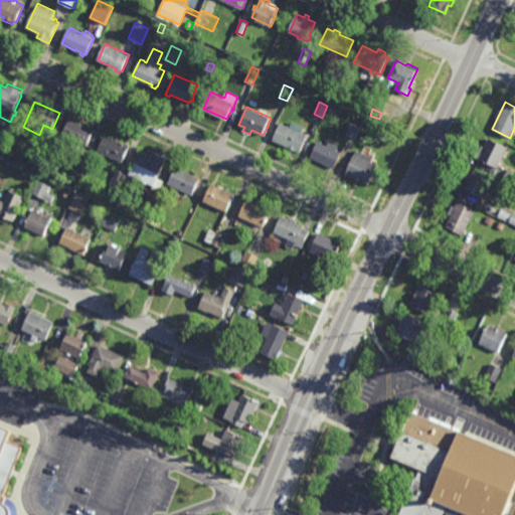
[(90,127),(90,126),(93,128),(95,129),(88,146),(73,139),(73,141),(70,139),(70,138),(62,134),(70,118),(90,127)]
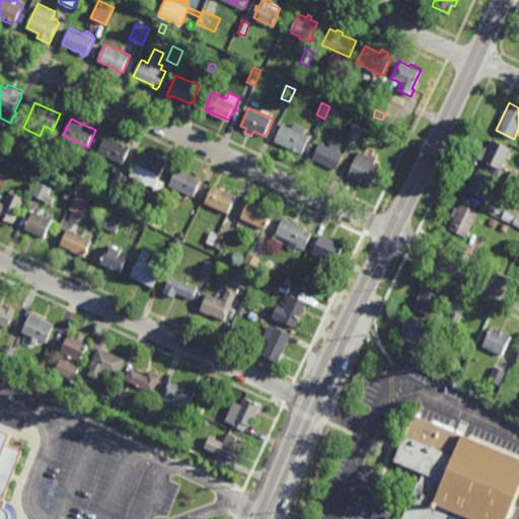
[(380,130),(378,129),(377,131),(369,128),(372,121),(380,124),(379,127),(381,128),(380,130)]
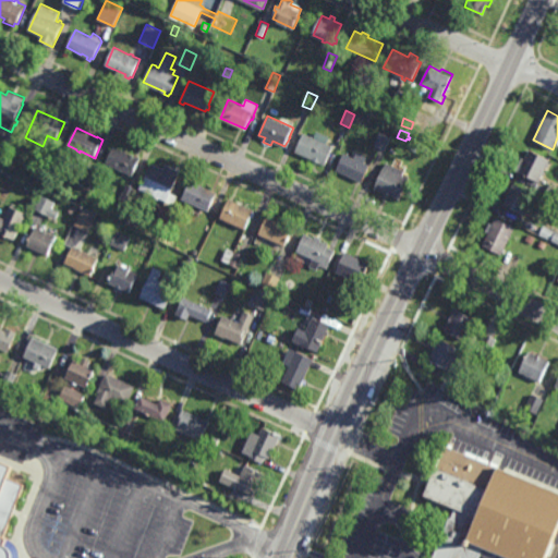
[(5,167),(0,164),(0,140),(3,141),(8,131),(19,136),(5,167)]
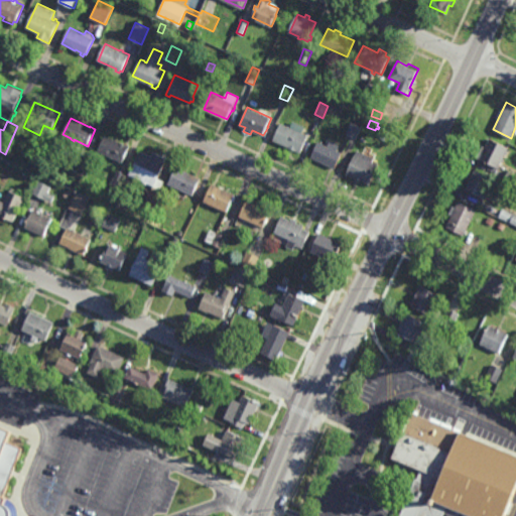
[(307,127),(304,133),(308,135),(301,152),(295,150),(293,152),(289,150),(290,147),(274,140),(281,122),(291,127),(293,121),(307,127)]
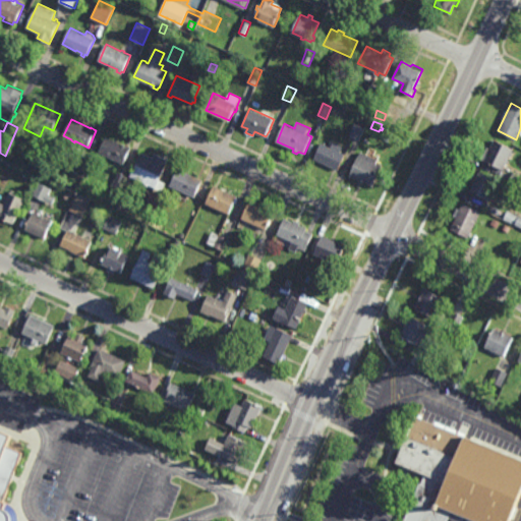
[(359,140),(348,136),(354,123),(364,128),(359,140)]
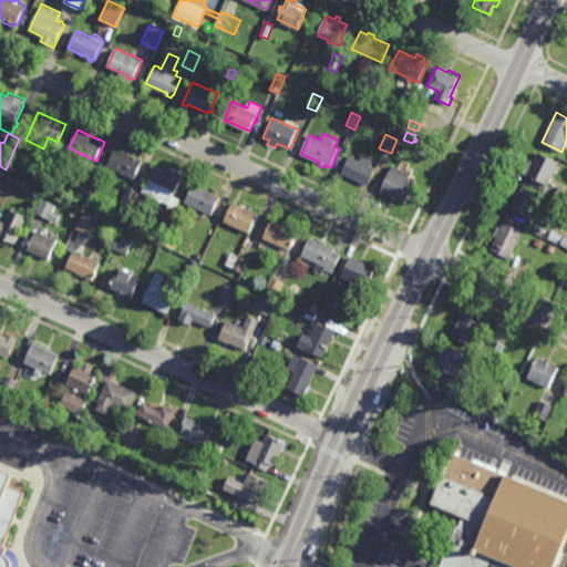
[(137,157),(138,157),(141,158),(141,160),(144,161),(136,178),(104,164),(106,158),(110,160),(115,147),(137,157)]
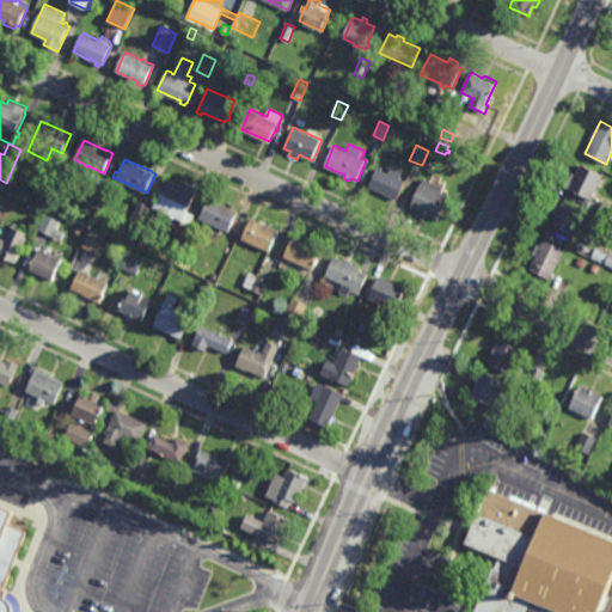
[(55,187),(37,179),(44,161),(62,170),(55,187)]
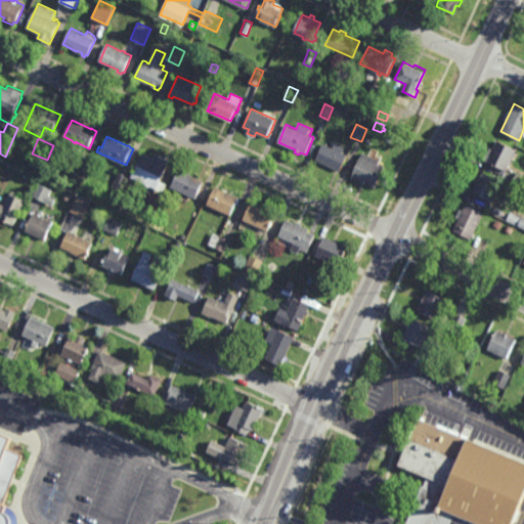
[(517,150),(506,171),(485,160),(490,148),(492,149),(496,140),(517,150)]
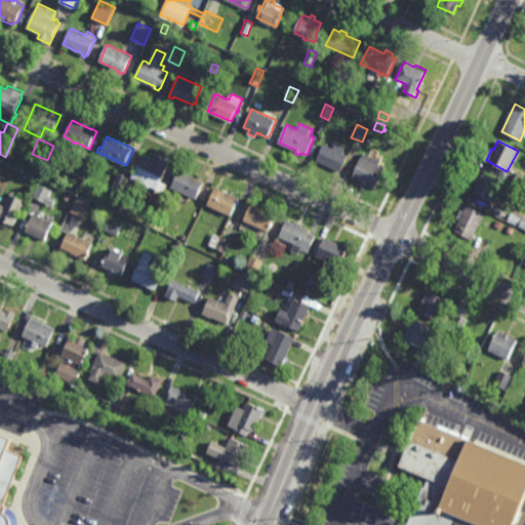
[(344,153),(350,156),(341,171),(339,170),(338,173),(334,171),(335,169),(317,160),(324,145),(333,149),(336,142),(347,147),(344,153)]
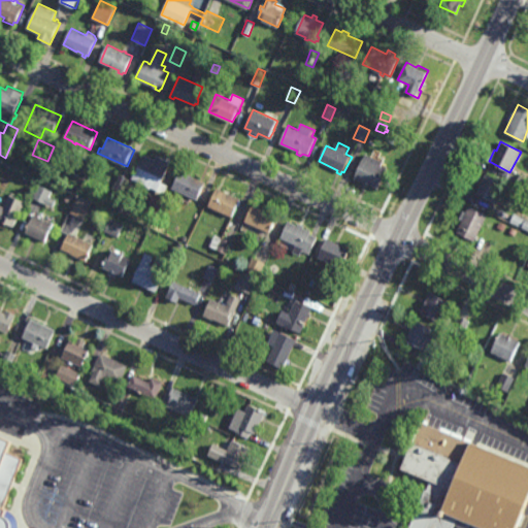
[(382,156),(385,158),(382,166),(389,168),(380,190),(368,185),(367,188),(365,188),(364,191),(361,189),(362,186),(361,186),(363,182),(354,178),(365,154),(370,156),(373,151),(383,155),(382,156)]
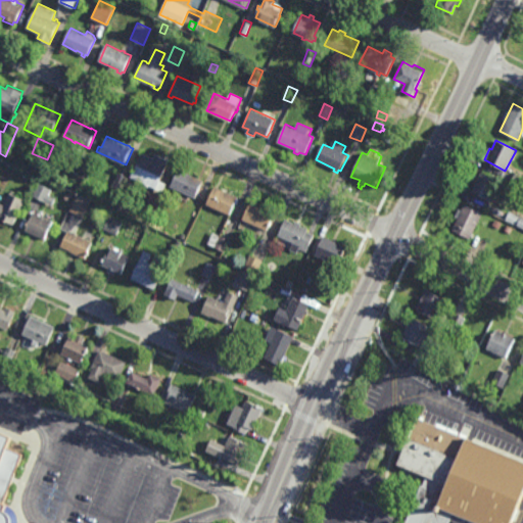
[(153,157),(154,153),(169,159),(167,163),(168,163),(160,180),(167,183),(163,191),(149,185),(149,187),(145,185),(146,183),(131,177),(142,152),(153,157)]
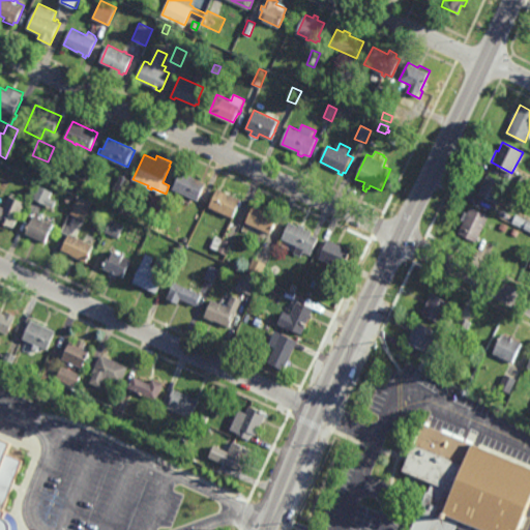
[(85,175),(76,171),(82,156),(92,160),(85,175)]
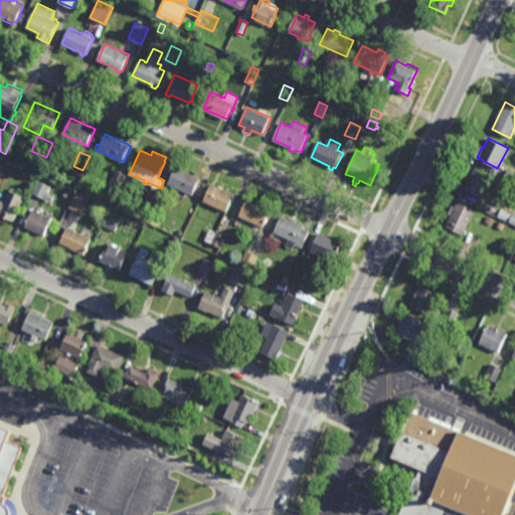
[(193,194),(168,182),(176,166),(200,178),(193,194)]
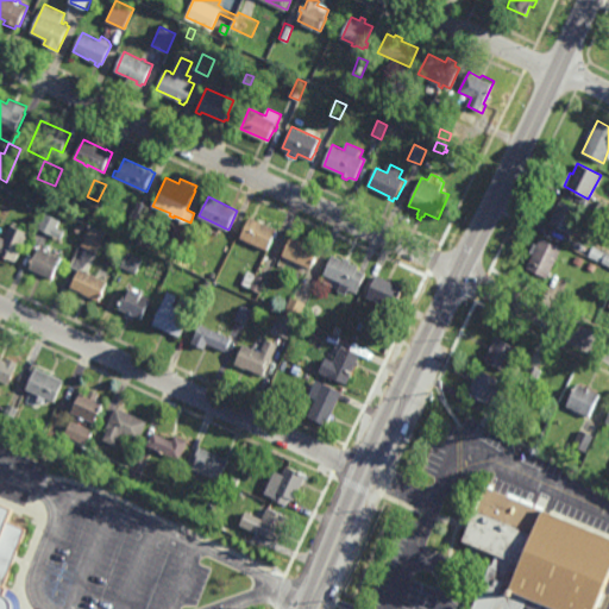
[(570,234),(548,224),(560,200),(583,211),(570,234)]
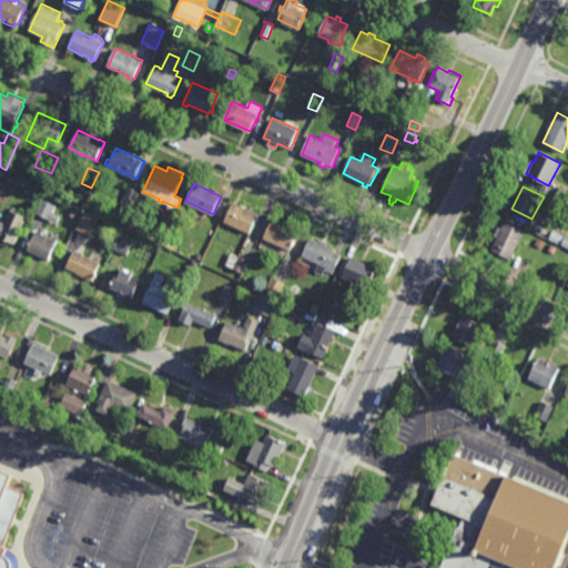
[(131,206),(121,203),(129,188),(138,191),(131,206)]
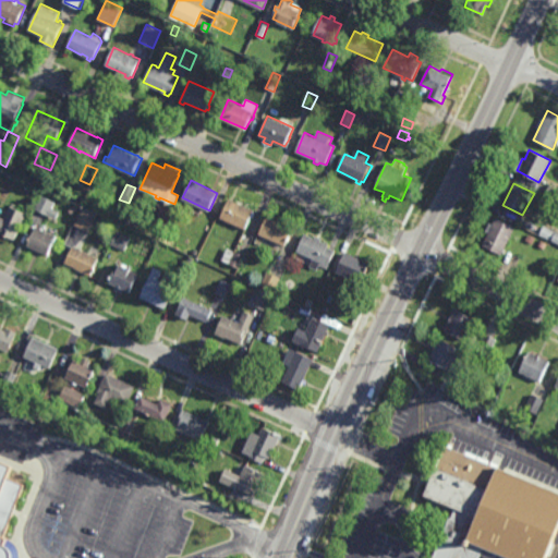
[(557,199),(545,194),(549,184),(557,187),(557,199)]
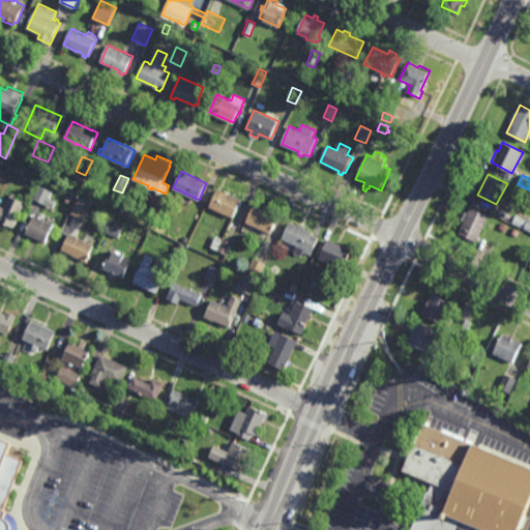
[(46,205),(33,199),(39,185),(52,192),(46,205)]
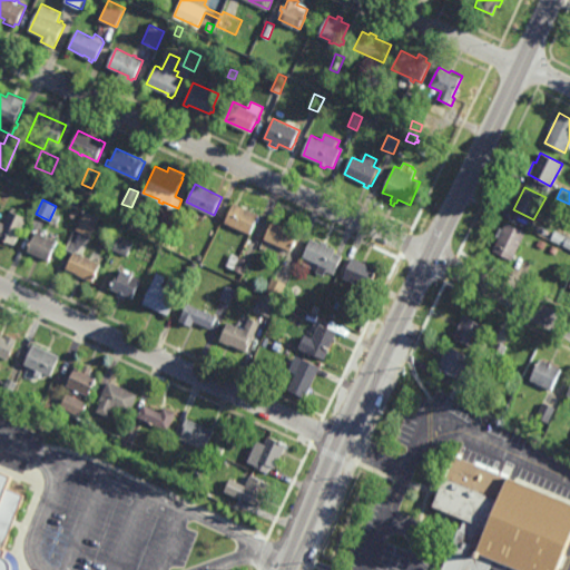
[(258,223),(257,222),(252,234),(248,233),(247,235),(244,234),(245,232),(226,223),(235,203),(261,215),(259,216),(262,217),(258,223)]
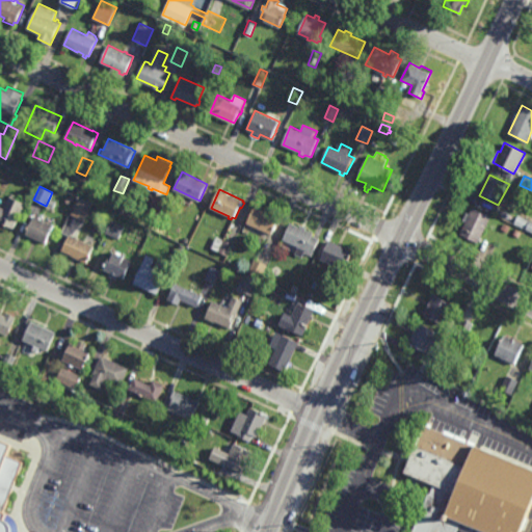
[(0,205),(5,208),(10,195),(26,203),(15,229),(0,221),(0,196),(3,198),(0,205)]
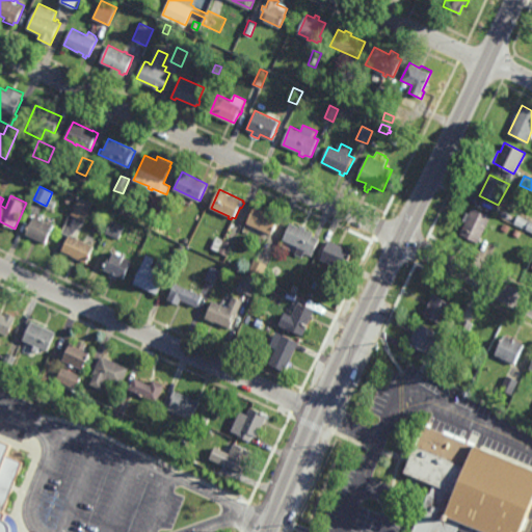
[(68,205),(64,201),(72,195),(76,200),(68,205)]
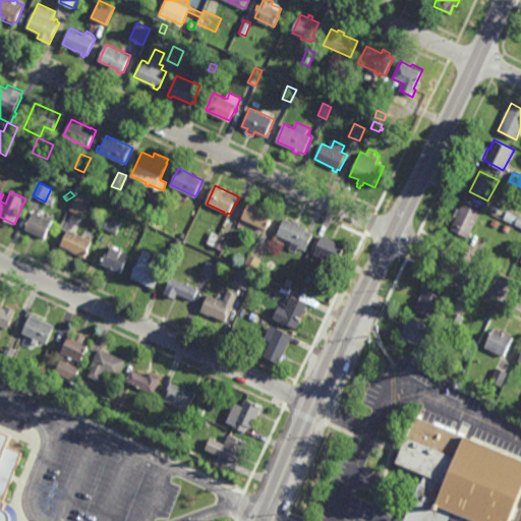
[(82,216),(69,210),(76,195),(90,200),(82,216)]
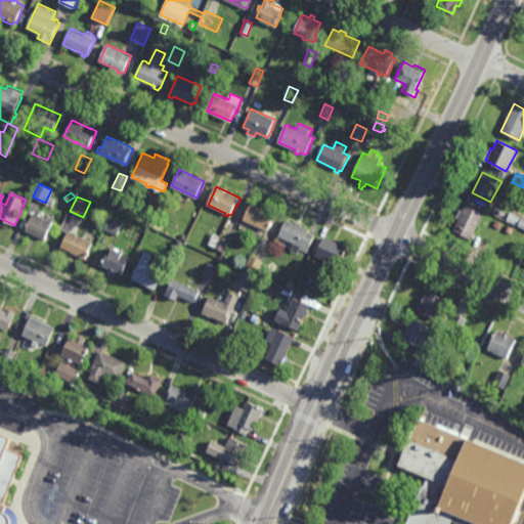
[(120,211),(114,208),(117,202),(123,205),(120,211)]
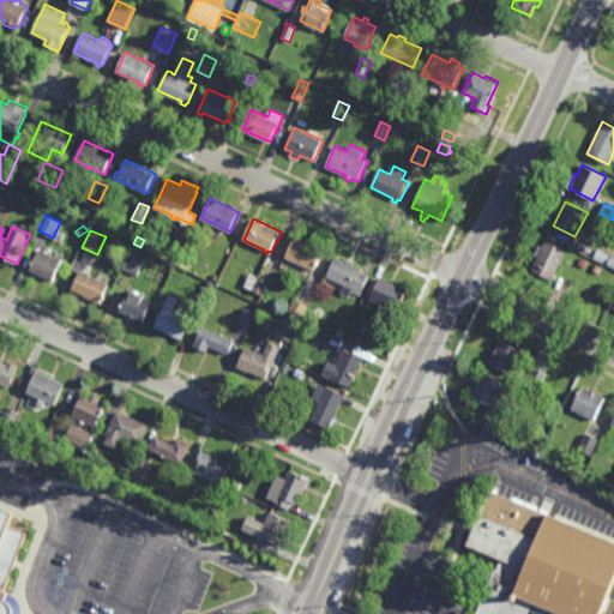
[(314,271),(286,258),(294,238),(324,251),(314,271)]
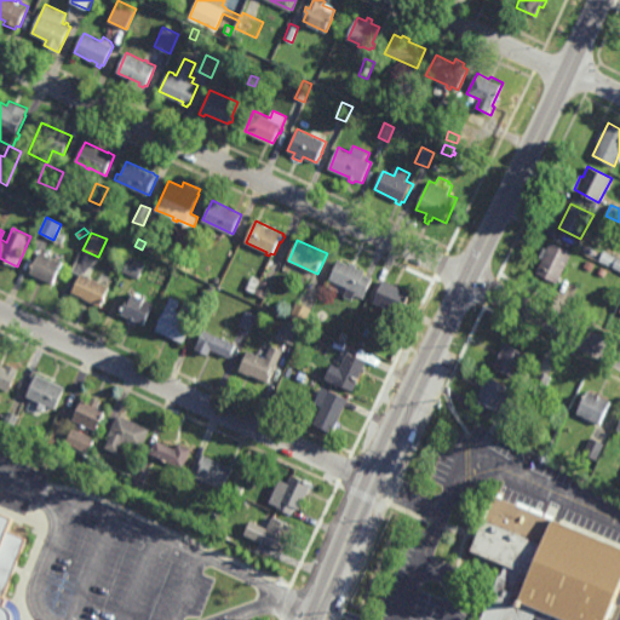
[(572,252),(557,283),(535,274),(543,258),(540,257),(544,247),(547,248),(551,241),(572,252)]
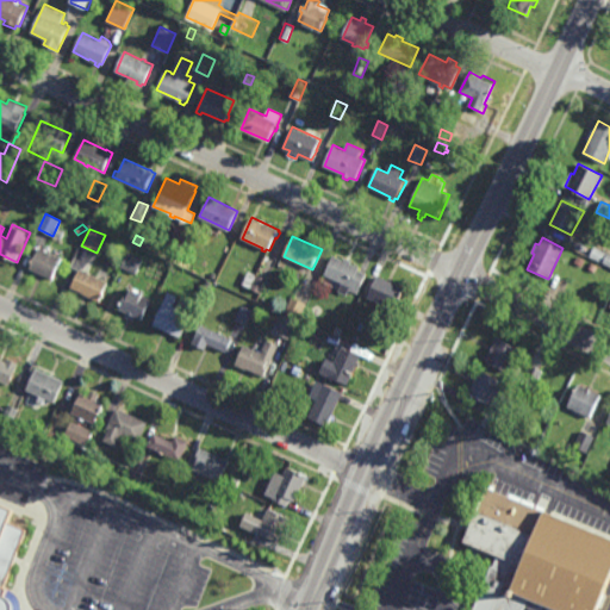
[(609,267),(590,257),(595,247),(609,254),(609,267)]
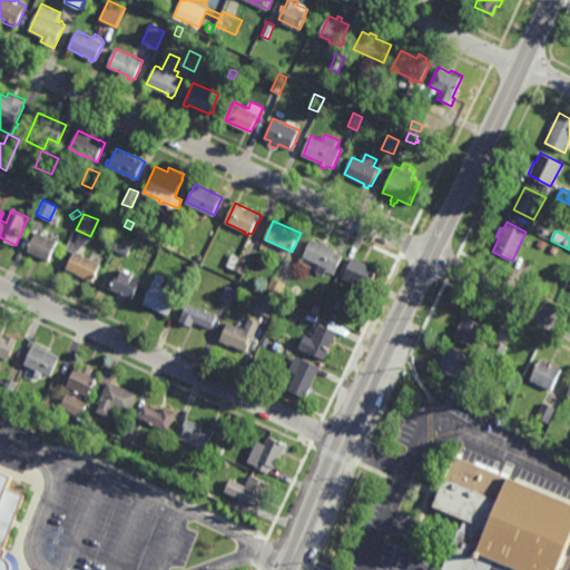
[(50,261),(28,251),(37,232),(59,241),(50,261)]
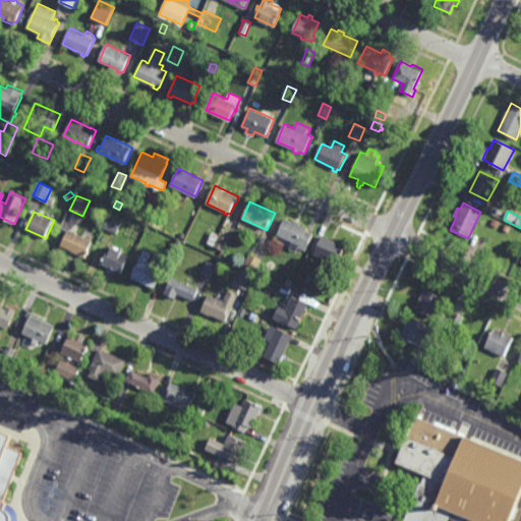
[(116,235),(103,229),(110,215),(123,221),(116,235)]
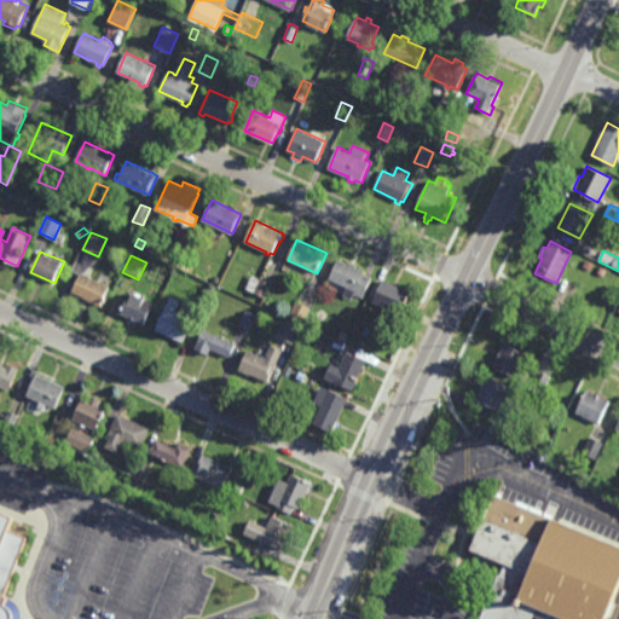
[(348,262),(350,260),(358,264),(357,266),(366,271),(364,275),(374,278),(364,299),(354,294),(356,290),(329,278),(339,259),(348,262)]
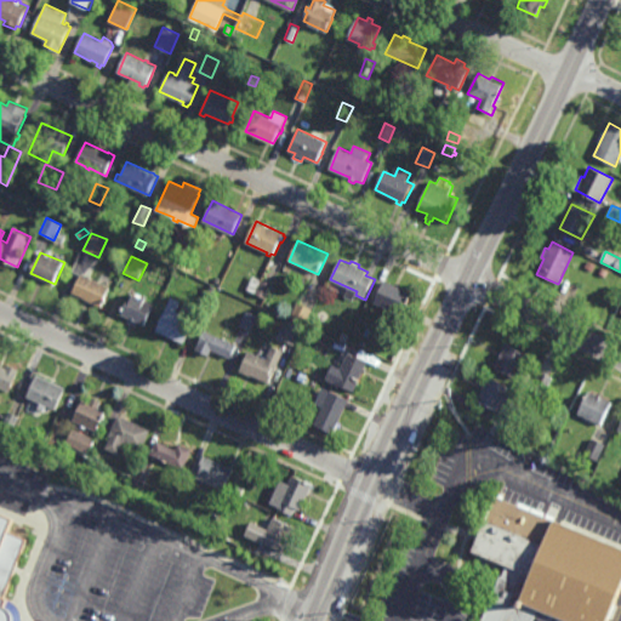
[(592,272),(585,268),(588,261),(596,265),(592,272)]
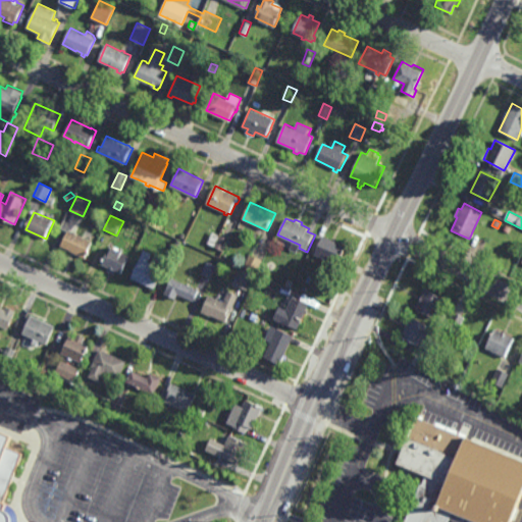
[(509,233),(503,229),(505,224),(512,227),(509,233)]
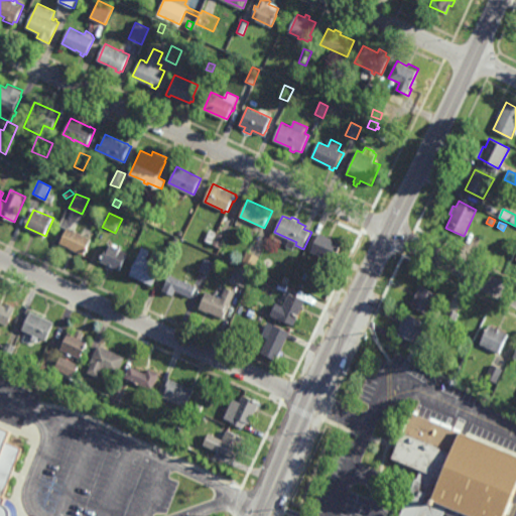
[(87,252),(85,251),(84,255),(72,249),(72,248),(60,243),(67,228),(92,239),(88,249),(89,249),(87,252)]
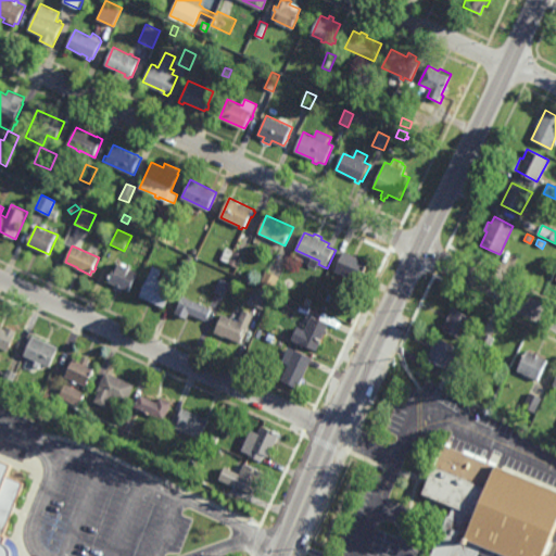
[(239,267),(222,260),(227,247),(244,255),(239,267)]
